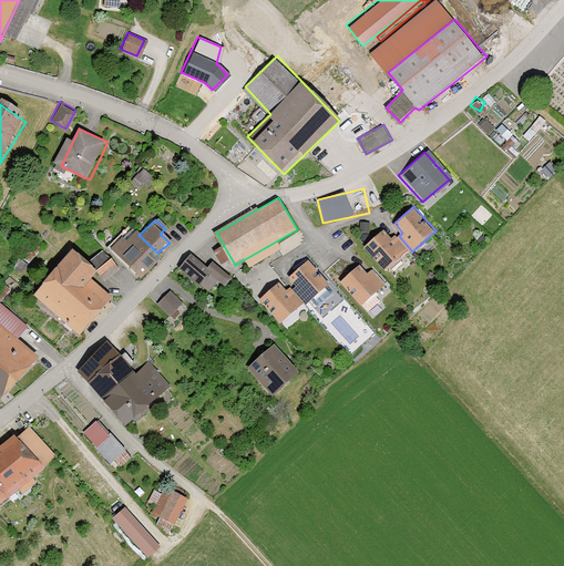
[(130,226),(110,247),(136,274),(157,253),(139,235),(130,226)]
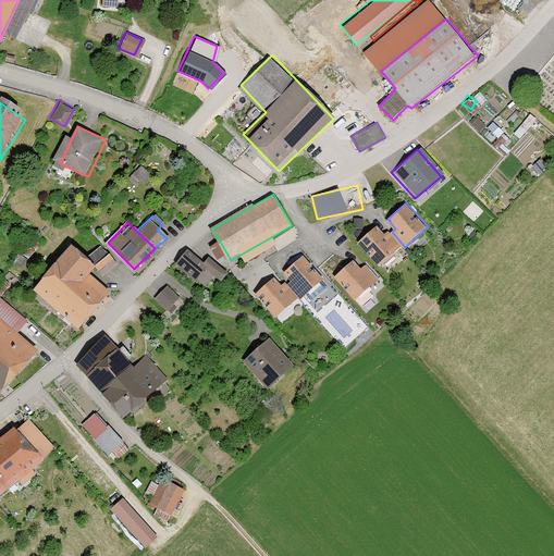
[(376,225),(356,242),(379,268),(398,251),(376,225)]
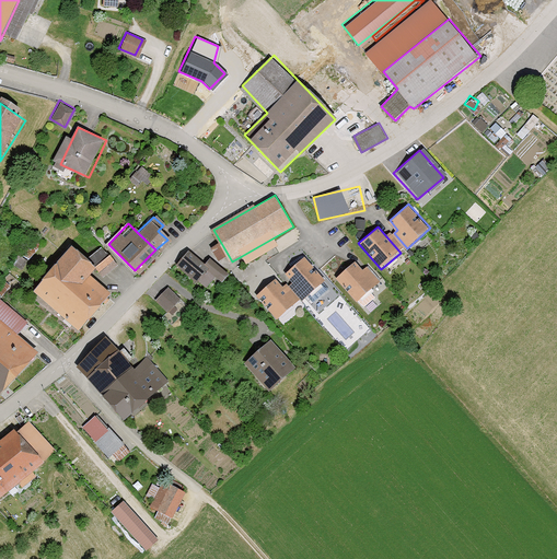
[(70,246),(34,289),(76,325),(104,293),(84,275),(92,266),(100,275),(113,264),(97,247),(84,258),(70,246)]
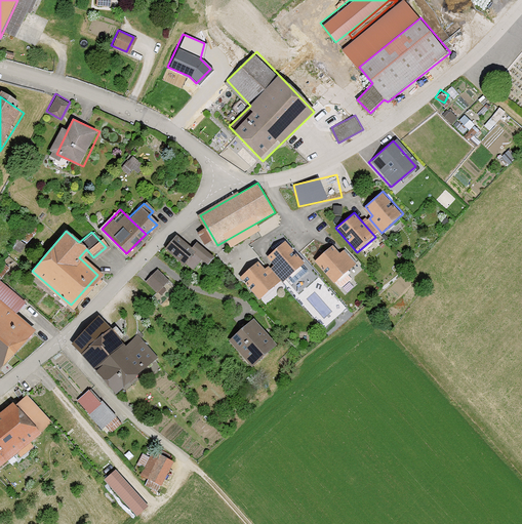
[(178,235),(166,248),(186,265),(197,251),(178,235)]
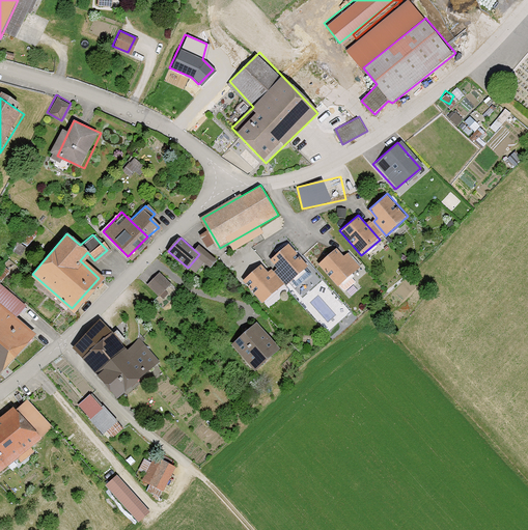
[(288,241),(271,257),(278,267),(275,270),(287,284),(309,265),(288,241)]
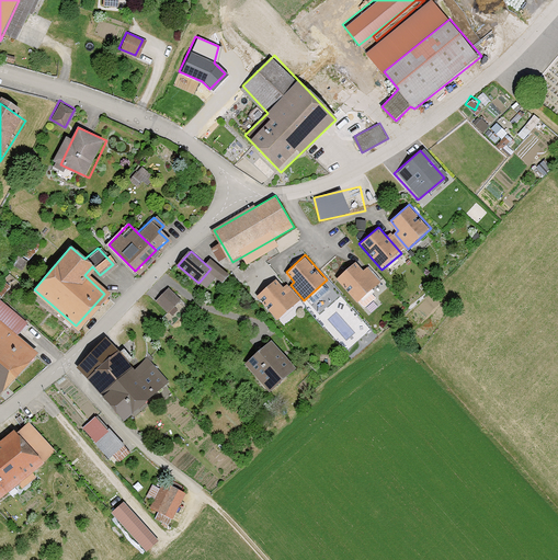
[(354,261),(336,278),(359,305),(377,287),(354,261)]
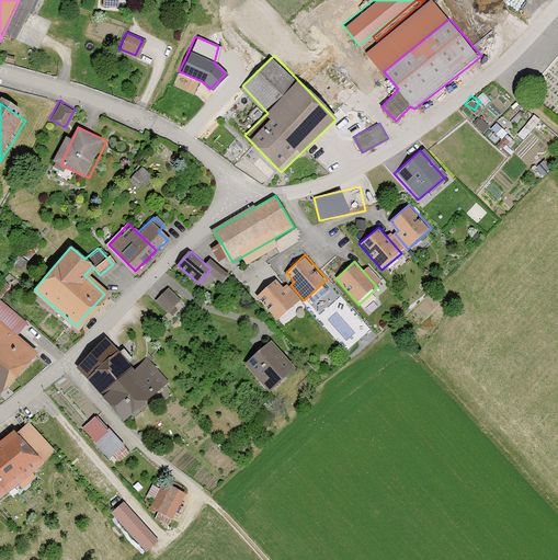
[(276,277),(257,294),(280,320),(299,304),(276,277)]
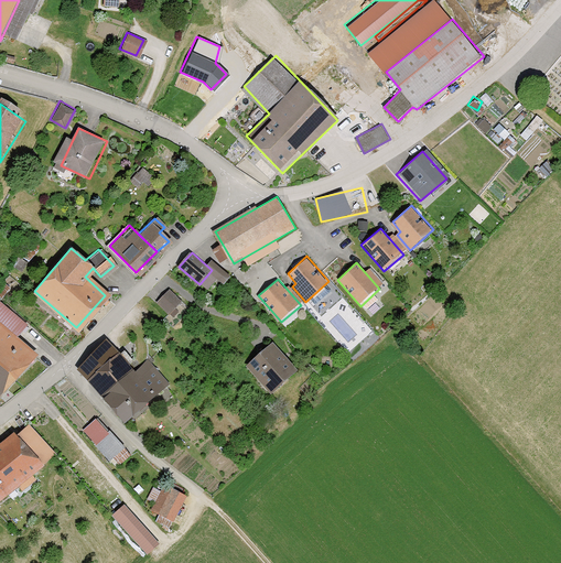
[(0,367),(10,376),(31,352),(14,337),(25,324),(0,303),(0,295),(4,290),(0,285),(0,367)]
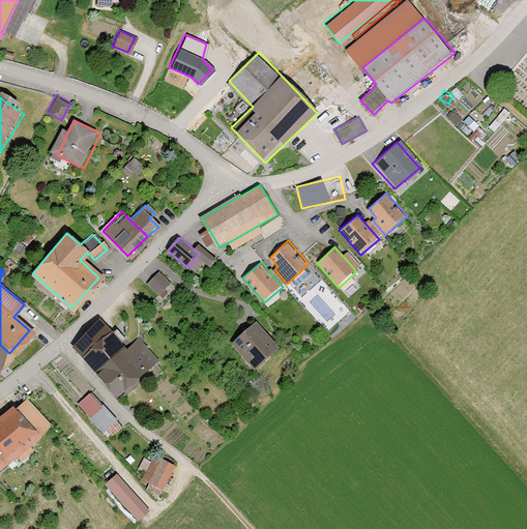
[(162,270),(147,282),(157,295),(172,283),(162,270)]
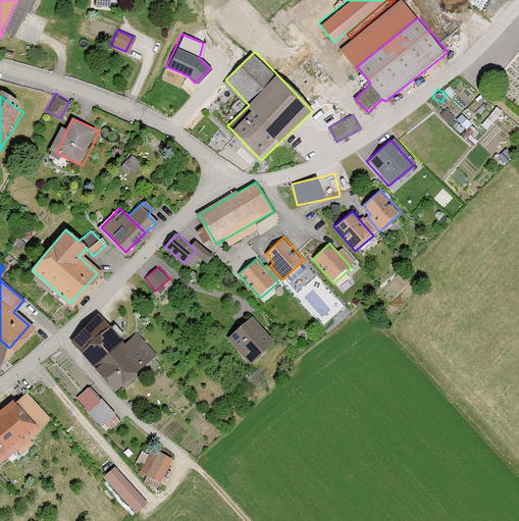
[(107,306),(72,340),(121,389),(156,355),(107,306)]
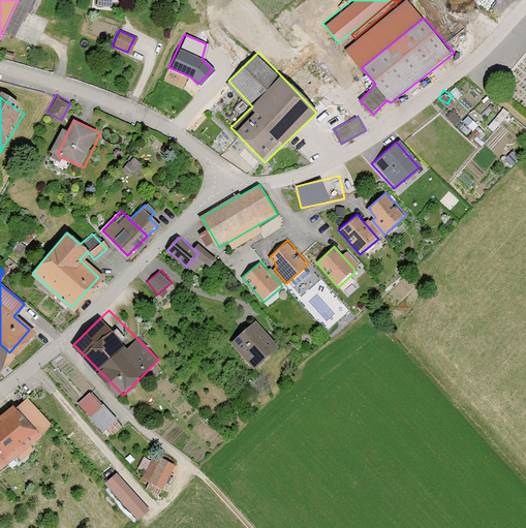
[(254,319),(230,342),(256,370),(280,347),(254,319)]
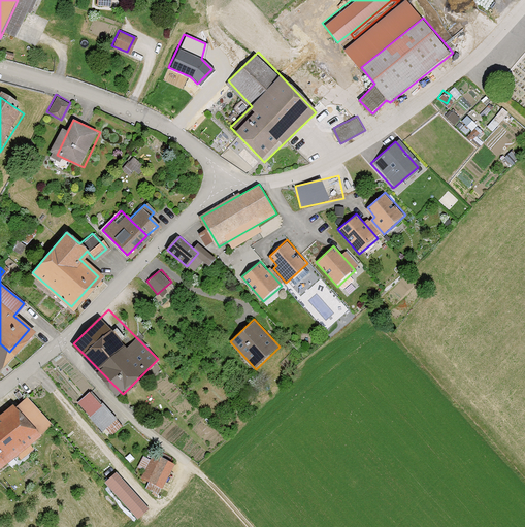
[(0,363),(9,352),(0,343),(0,363)]
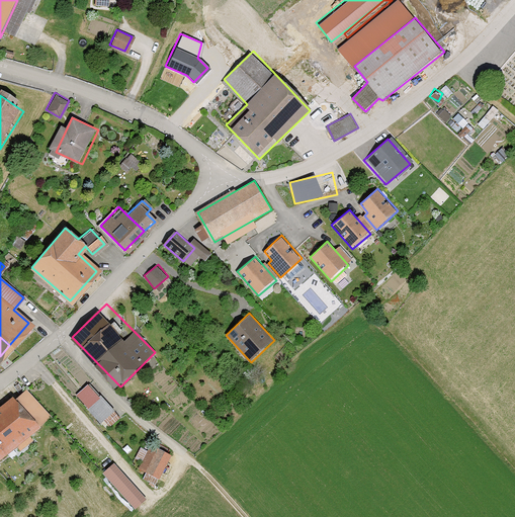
[(91,379),(75,393),(99,423),(115,410),(91,379)]
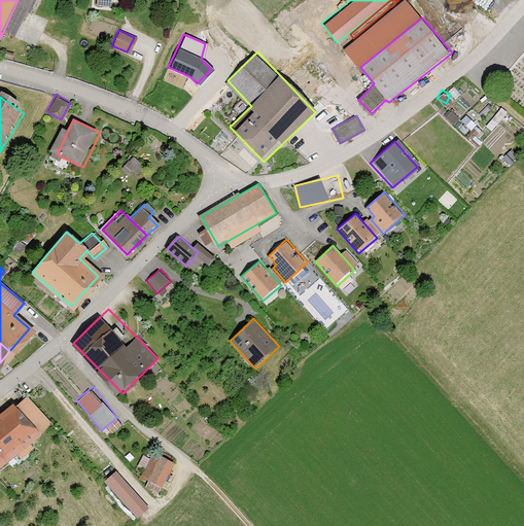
[(24,391),(0,411),(0,469),(53,424),(24,391)]
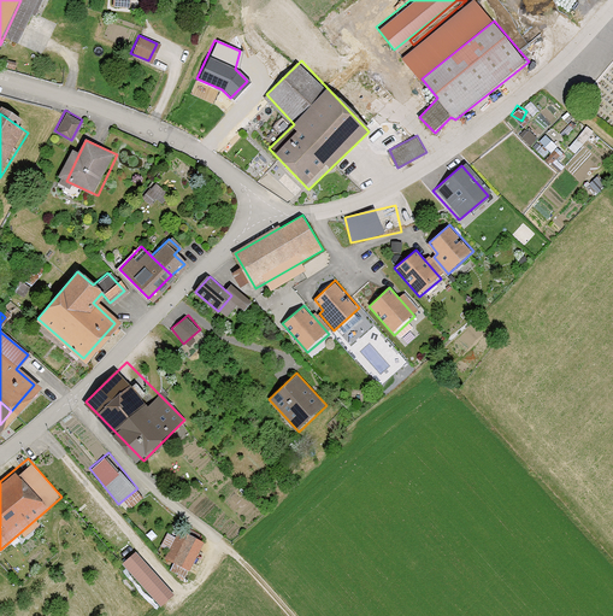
[(176,523),(161,552),(188,565),(202,537),(176,523)]
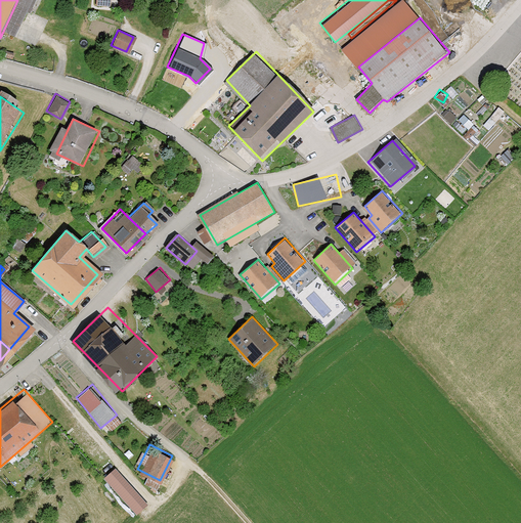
[(117,465),(103,476),(136,514),(149,503),(117,465)]
